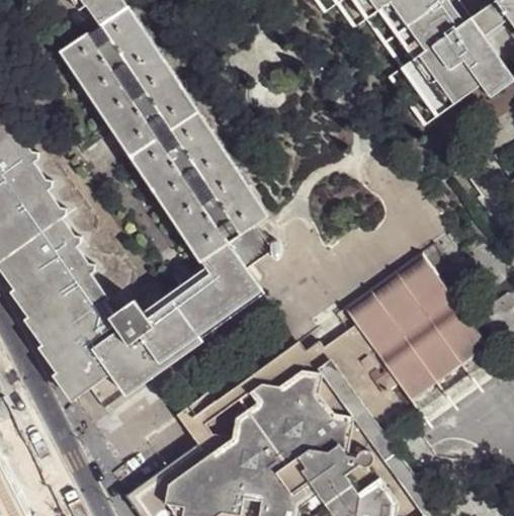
[(70,0),(77,9),(84,5),(80,0),(70,0)]
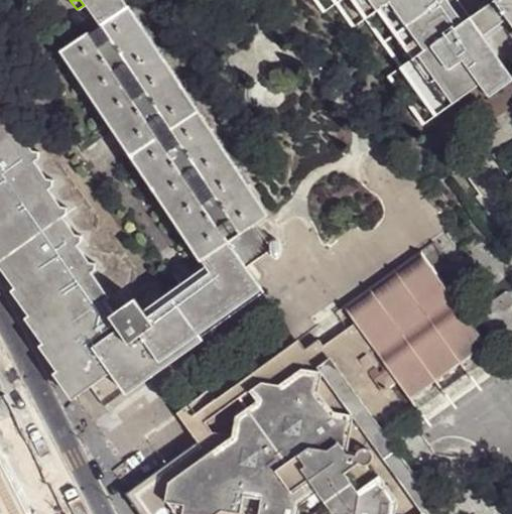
[(80,0),(84,5),(97,24),(124,5),(120,0),(80,0)]
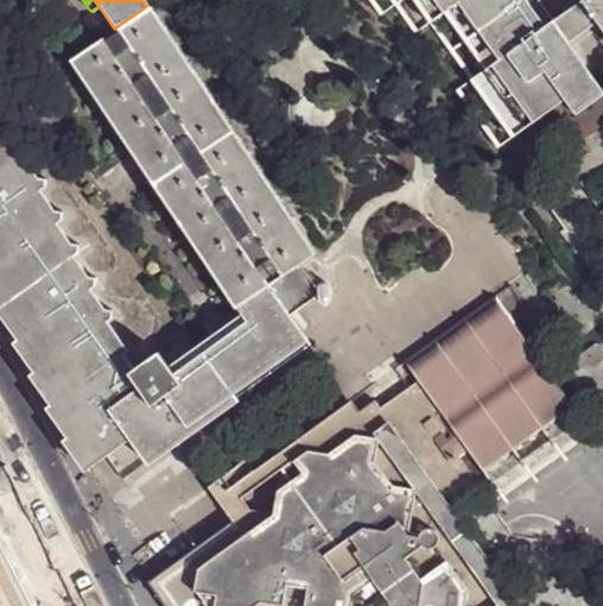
[(379,0),(386,10),(399,0),(401,0),(420,29),(435,18),(476,75),(544,27),(524,0),(379,0)]
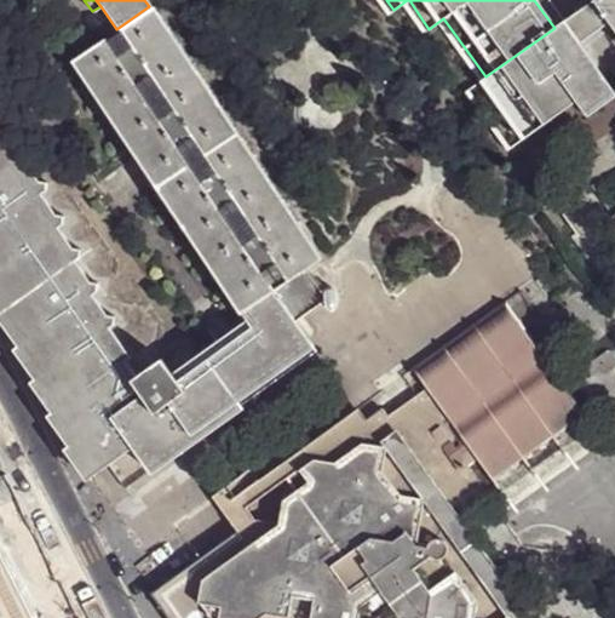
[(591,0),(592,1),(555,28),(486,76),(478,81),(521,139),(574,101),(585,115),(614,95),(580,51),(581,50),(576,44),(609,23),(614,32),(614,0),(591,0)]
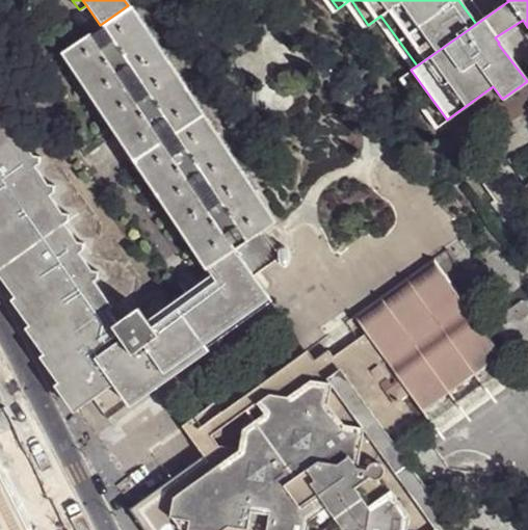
[(235,227),(244,240),(262,229),(272,221),(128,5),(100,25),(109,38),(97,47),(87,33),(59,52),(204,267),(231,248),(222,234),(235,227)]
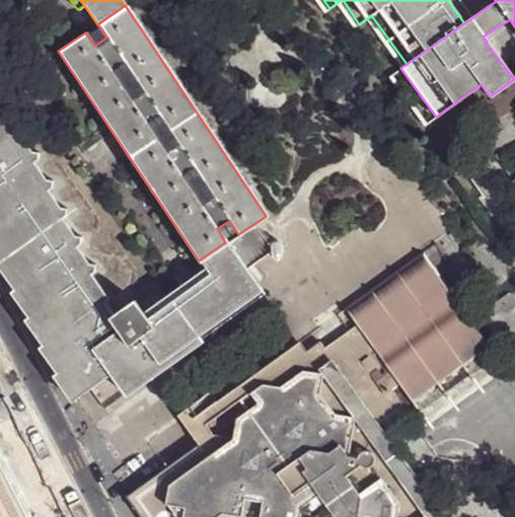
[(0,154),(22,140),(17,133),(21,131),(22,125),(15,123),(4,106),(0,108),(0,154)]
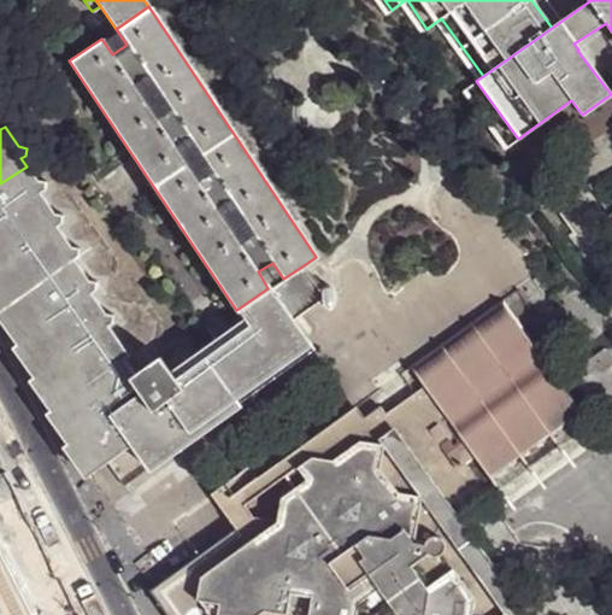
[(0,229),(45,201),(37,193),(42,189),(43,182),(36,180),(27,167),(0,183),(0,229)]
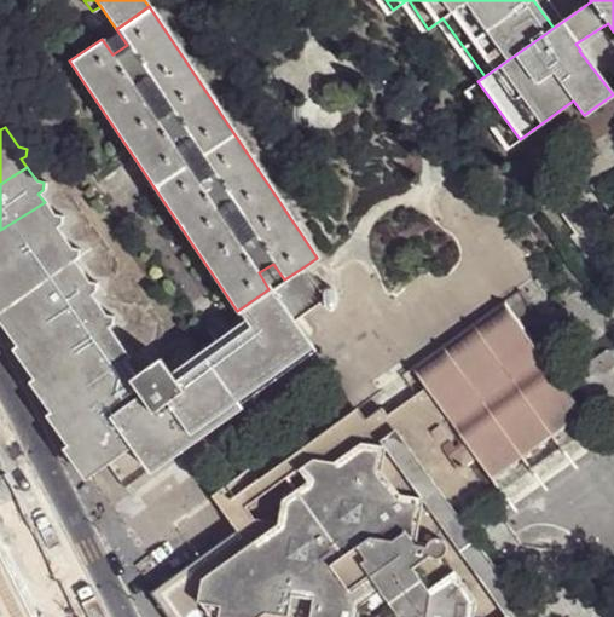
[(0,280),(64,240),(56,226),(59,224),(62,217),(53,214),(45,202),(0,230),(0,280)]
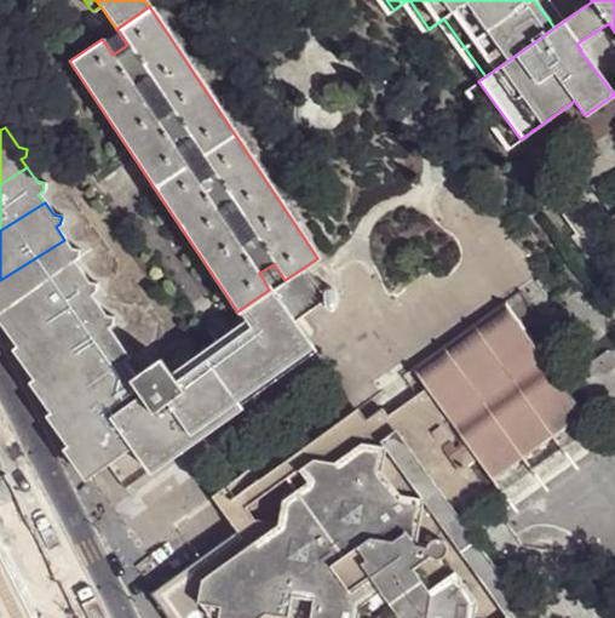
[(0,316),(5,325),(81,273),(73,261),(76,257),(78,250),(69,247),(64,240),(0,280),(0,308),(1,309),(0,310),(0,316)]
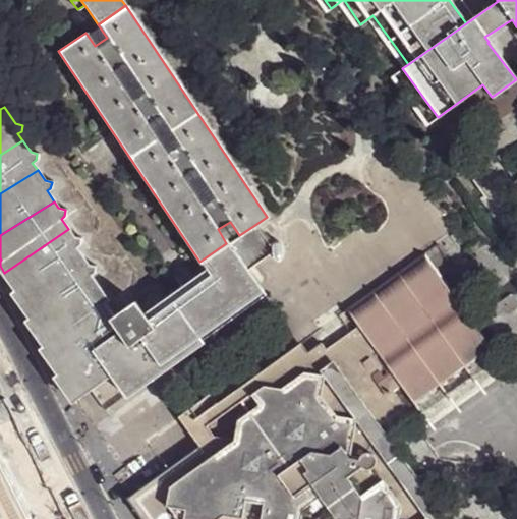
[(256,224),(226,243),(264,293),(298,343),(306,354),(424,518),(444,518),(386,437),(378,423),(376,421),(331,359),(355,342),(350,333),(358,327),(357,326),(325,350),(320,344),(261,262),(268,255),(267,253),(266,251),(266,249),(267,247),(268,245),(270,243),(256,224)]
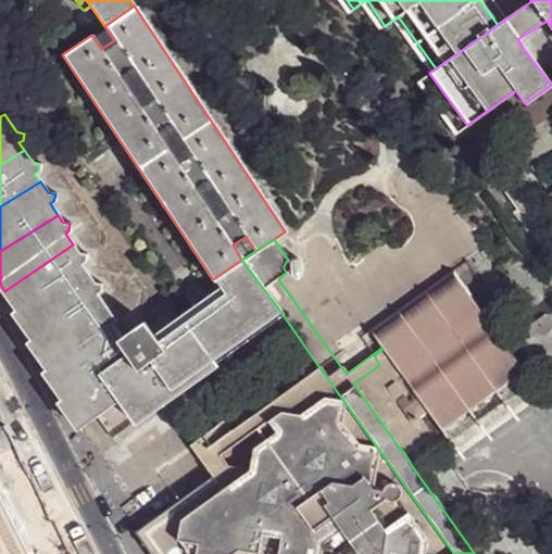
[(13,311),(21,323),(89,277),(80,264),(84,262),(86,254),(77,252),(73,244),(4,291),(12,303),(16,309),(13,311)]
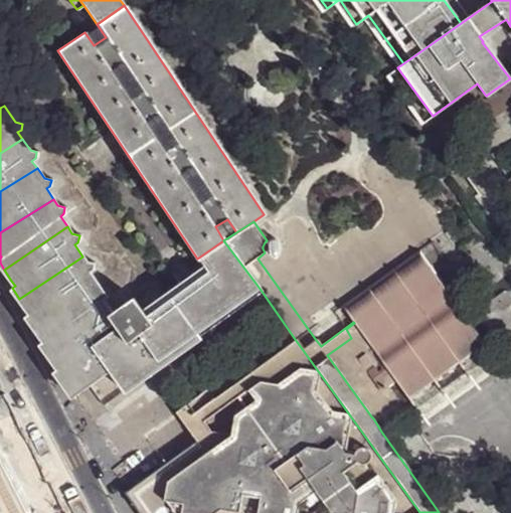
[(277,241),(274,239),(270,239),(267,240),(265,242),(264,244),(263,246),(263,248),(264,250),(265,252),(268,254),(271,255),(275,253),(277,251),(279,248),(278,245),(277,241)]
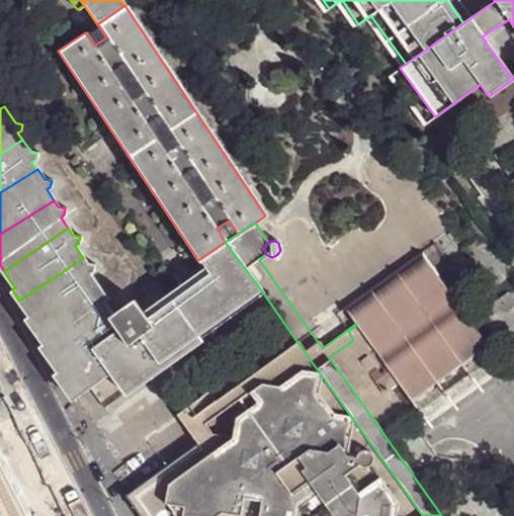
[(116,330),(91,348),(109,374),(121,391),(198,335),(262,291),(225,242),(198,260),(200,264),(204,268),(208,274),(147,318),(142,312),(134,299),(112,315),(108,318),(116,330)]
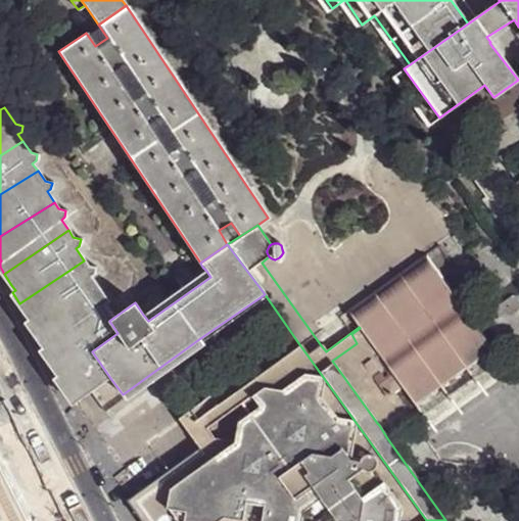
[(377,423),(379,425),(412,401),(432,429),(510,374),(423,254),(345,309),(359,327),(360,328),(351,334),(357,343),(332,361),(377,423)]
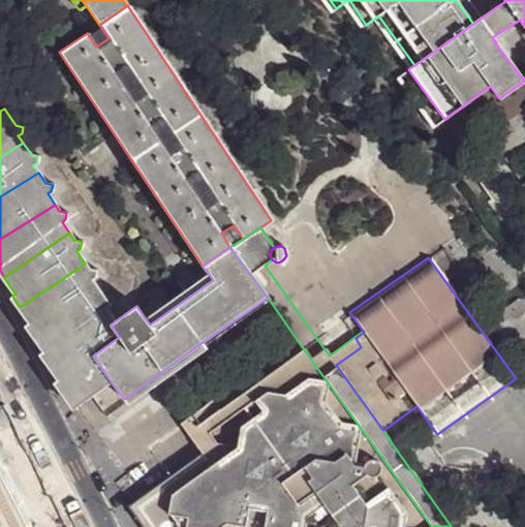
[(27,323),(32,333),(98,289),(91,279),(95,276),(96,271),(87,268),(85,264),(20,307),(24,313),(30,321),(27,323)]
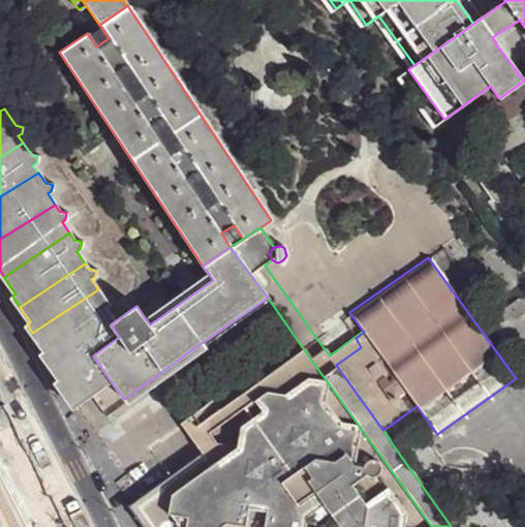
[(0,276),(12,296),(16,293),(11,288),(4,277),(0,270),(0,276)]
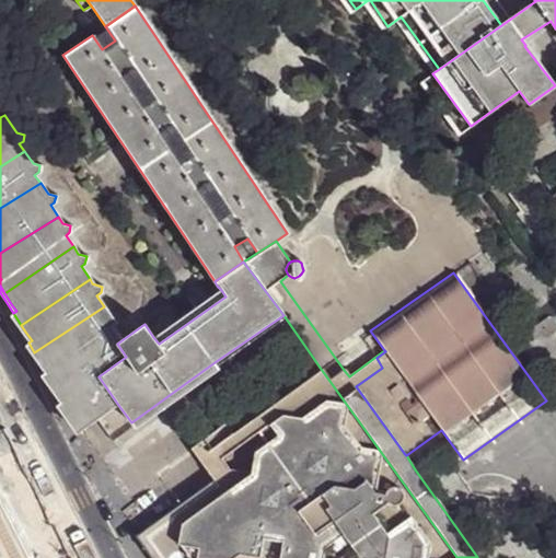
[(221,290),(153,337),(159,344),(226,297),(221,290)]
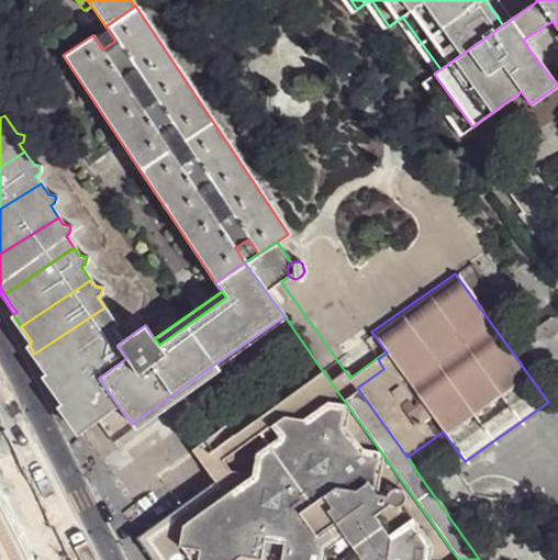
[(44,376),(46,379),(115,332),(112,327),(115,325),(104,308),(34,354),(41,362),(47,373),(44,376)]
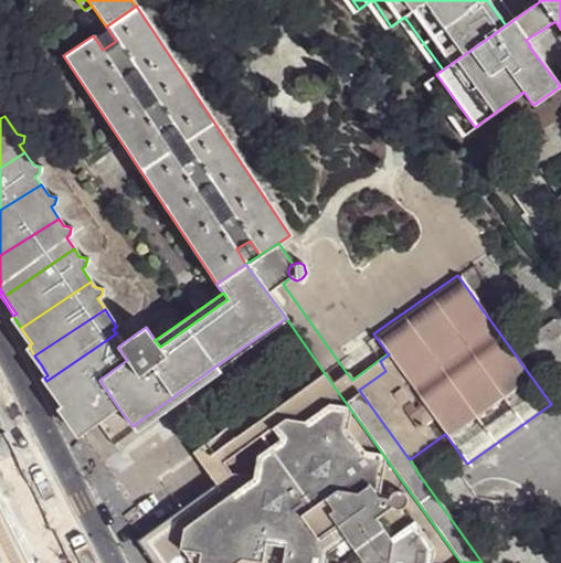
[(13,316),(9,318),(29,346),(32,343),(25,335),(21,328),(13,316)]
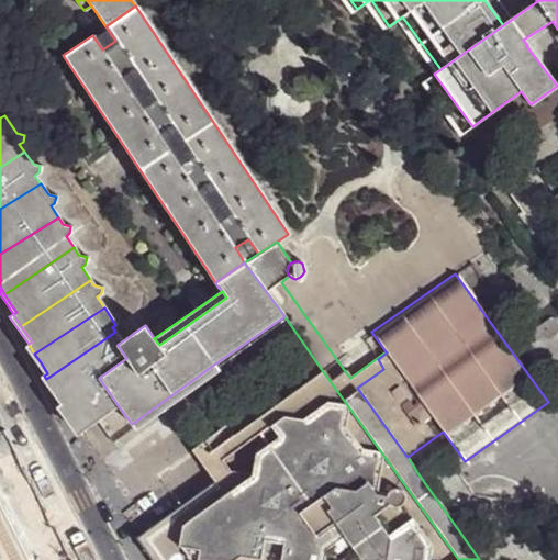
[(115,332),(46,379),(56,392),(63,402),(60,404),(66,413),(80,434),(119,406),(99,378),(126,358),(118,345),(122,342),(115,332)]
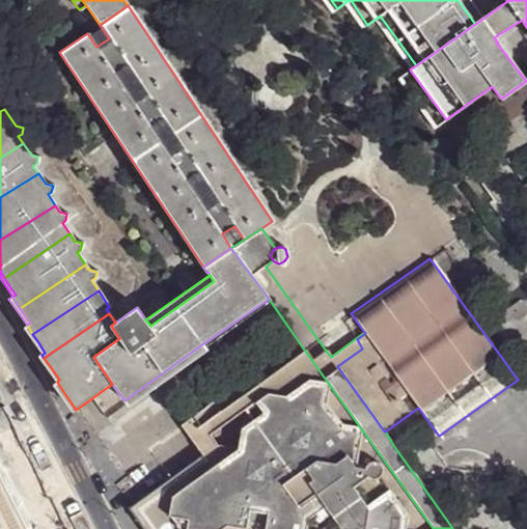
[(27,325),(23,328),(42,355),(45,353),(38,342),(32,334),(27,325)]
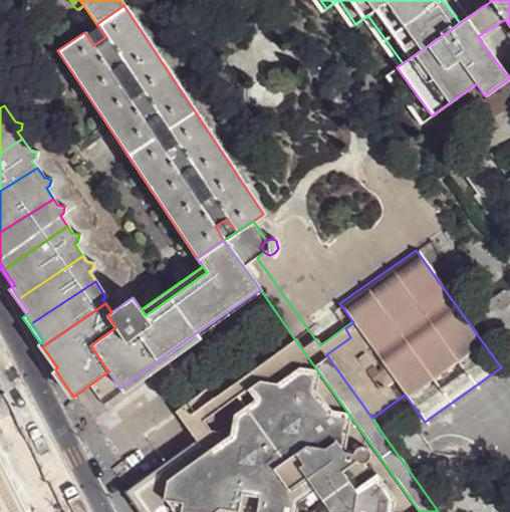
[(197,332),(120,388),(123,394),(202,338),(197,332)]
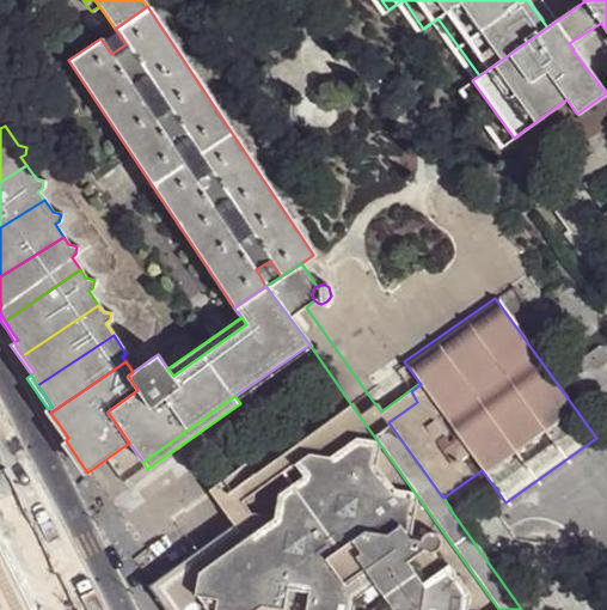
[(230,523),(147,584),(165,609),(188,609),(173,589),(249,535),(268,540),(271,524),(258,532),(256,530),(274,518),(258,490),(281,474),(360,416),(350,403),(246,479),(238,468),(207,489),(230,523)]
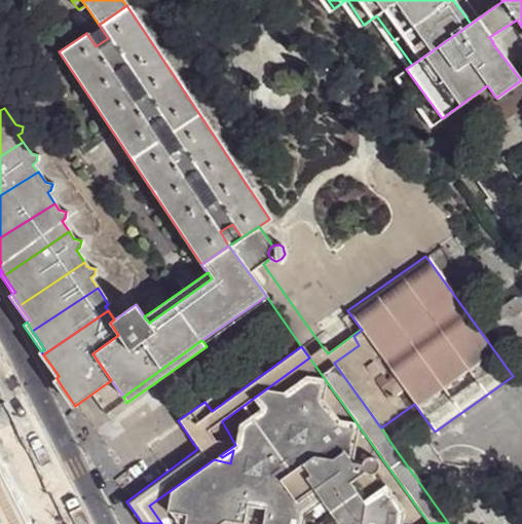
[(41,351),(38,353),(57,378),(59,376),(52,367),(43,354),(41,351)]
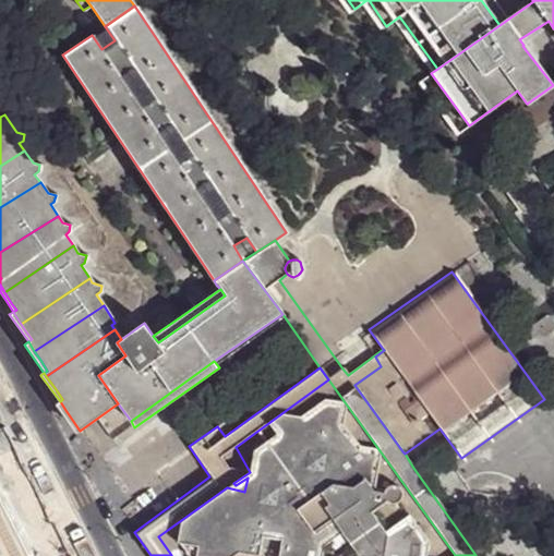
[(244,492),(227,487),(158,536),(171,555),(455,555),(328,379),(256,432),(261,438),(263,437),(278,458),(248,478),(244,492)]
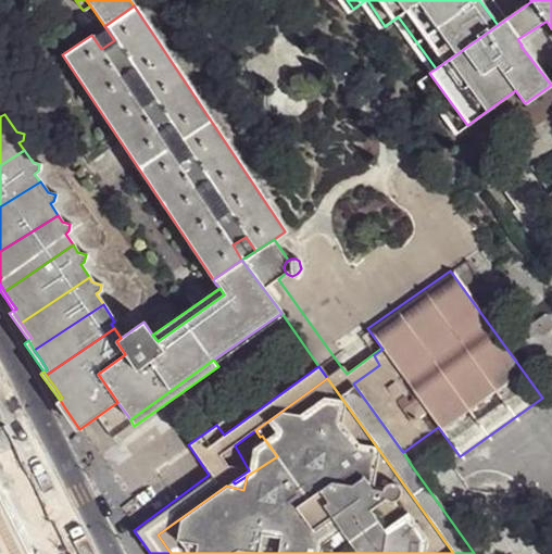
[(60,400),(54,403),(76,432),(79,429),(65,408),(60,400)]
